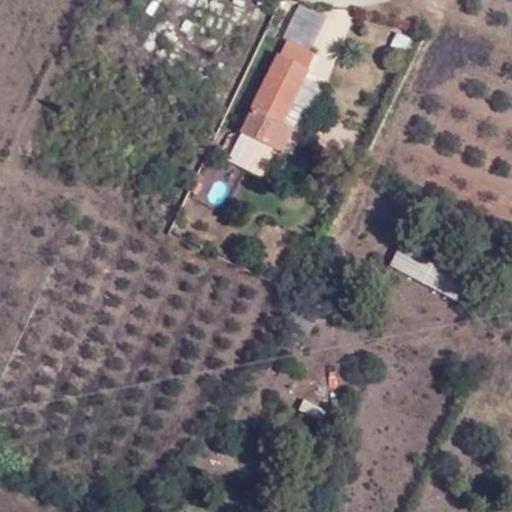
[(279,106),(290,113),(292,106),(310,71),(308,69),(315,56),(287,42),(281,57),(279,55),(241,134),(283,154),(294,130),(272,120),(279,106)]
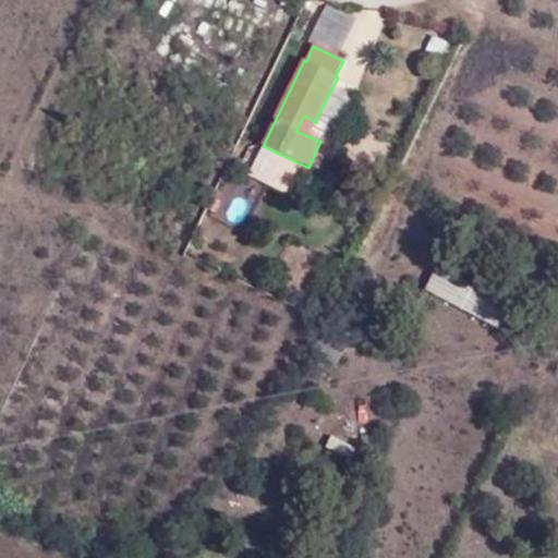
[(320,142),(330,122),(318,116),(316,123),(304,116),(296,131),(320,142)]
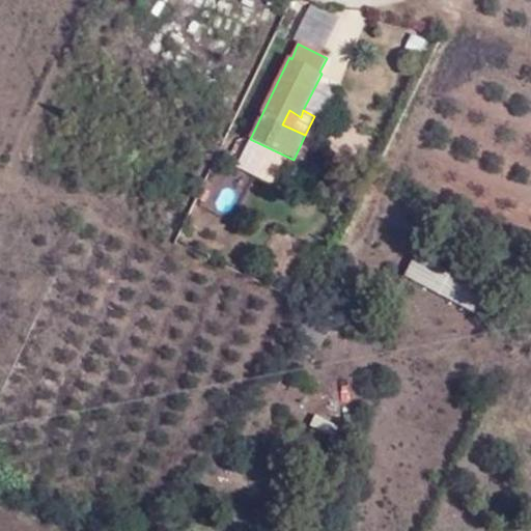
[(214,162),(198,203),(232,217),(248,175),(214,162)]
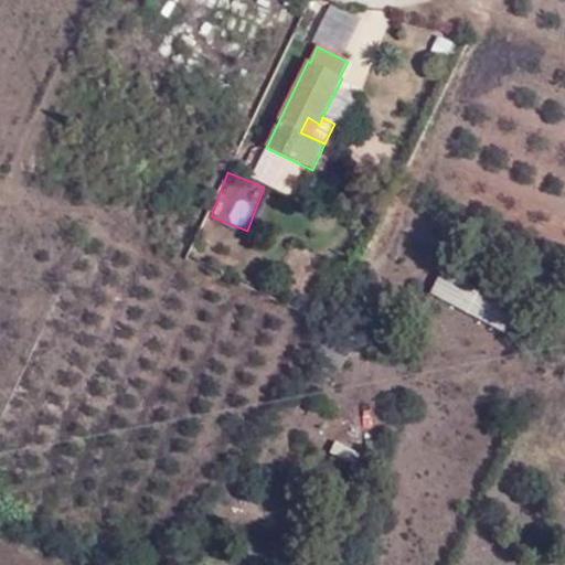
[(518,313),(441,273),(432,292),(507,333),(518,313)]
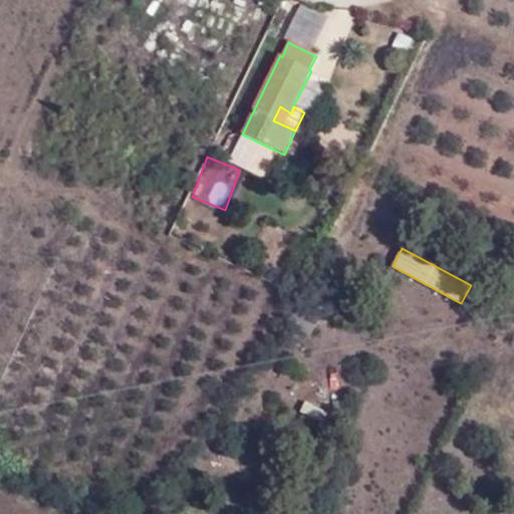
[(317,310),(305,299),(298,308),(312,318),(317,310)]
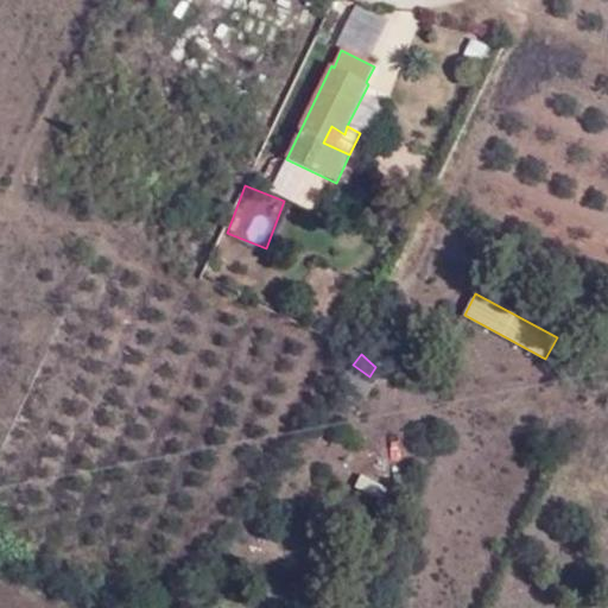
[(342,380),(359,392),(369,377),(353,365),(342,380)]
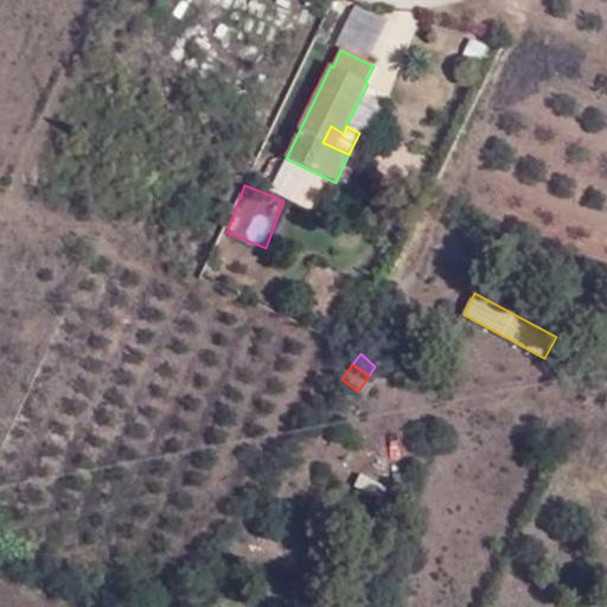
[(381,502),(387,492),(362,478),(356,489),(381,502)]
